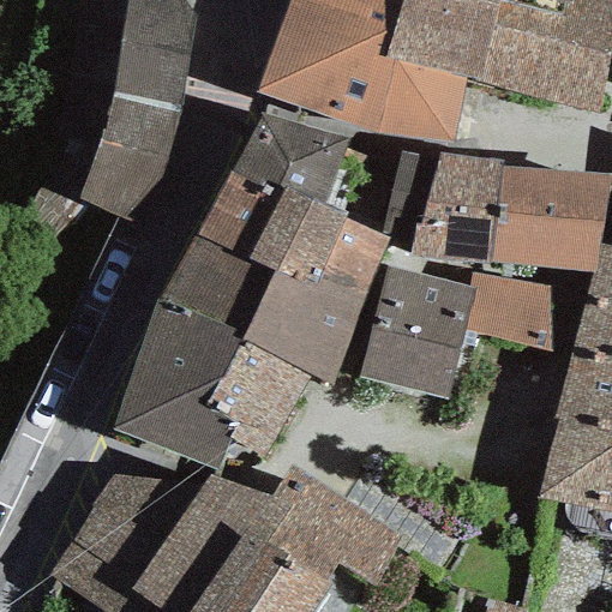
[(101,142),(79,198),(147,226),(171,157),(180,114),(197,15),(186,0),(132,0),(115,95),(101,142)]
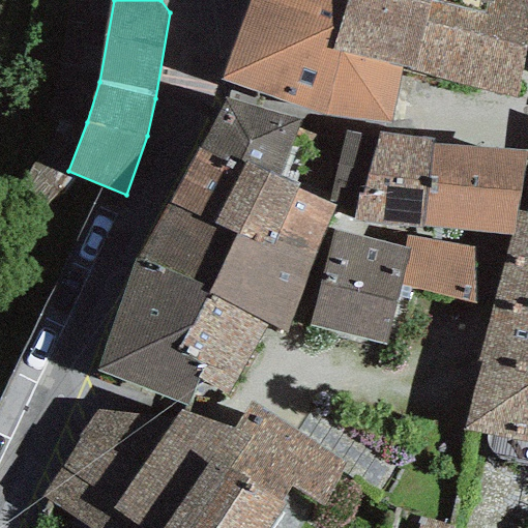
[(332,48),(346,0),(251,0),(223,79),(325,112),(392,126),(403,65),(332,48)]
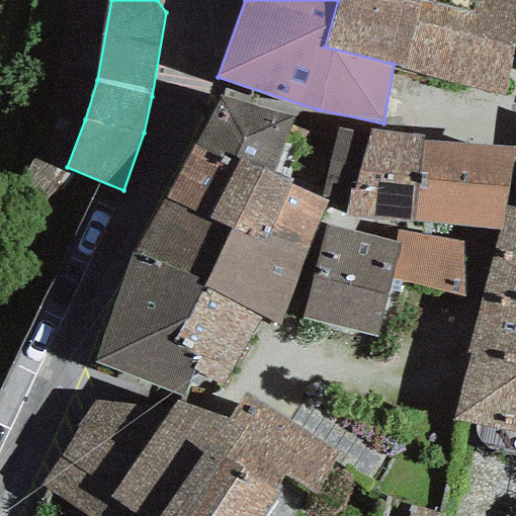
[(338,0),(325,47),(394,64),(506,93),(515,43),(515,0),(338,0)]
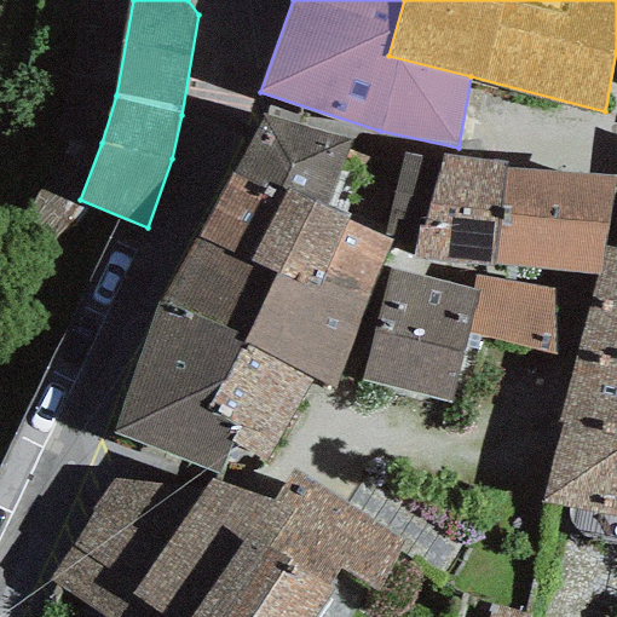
[(351,139),(265,114),(234,173),(329,205),(351,139)]
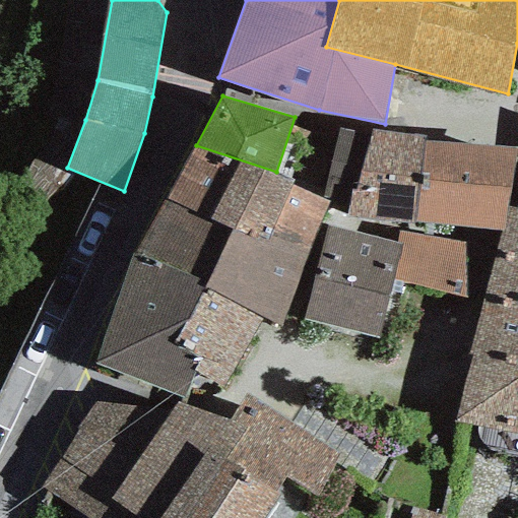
[(416,221),(427,139),(427,133),(373,128),(372,133),(340,127),(324,198),(350,203),(347,216),(416,221)]
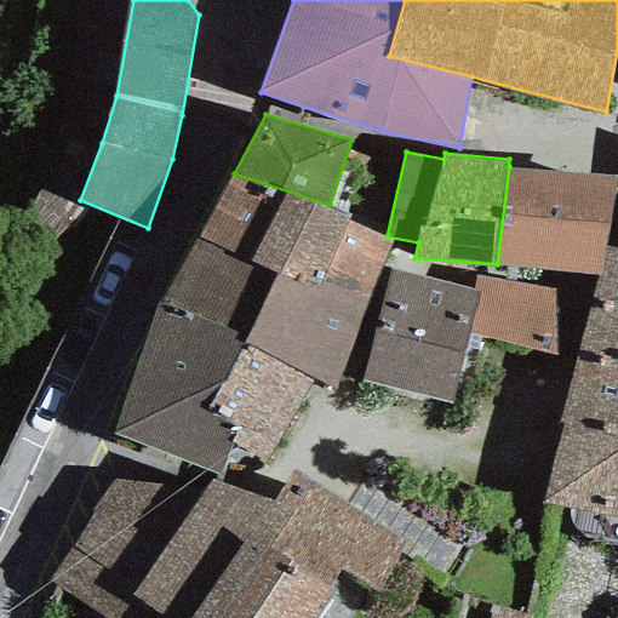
[(509,166),(497,264),(601,273),(606,245),(617,182),(617,175),(509,166)]
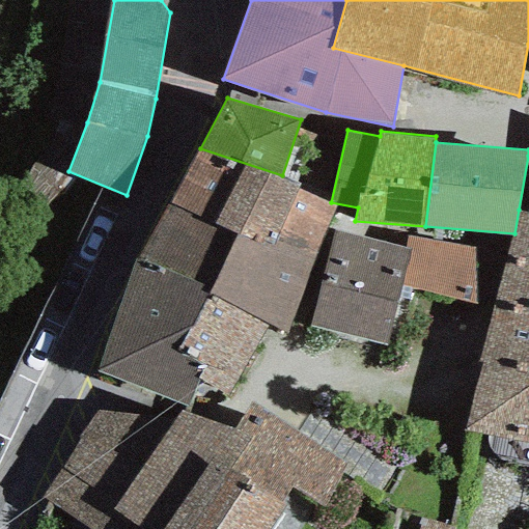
[(282,175),(200,148),(171,201),(273,248),(279,238),(316,255),(336,206),(298,188),(301,182),(282,175)]
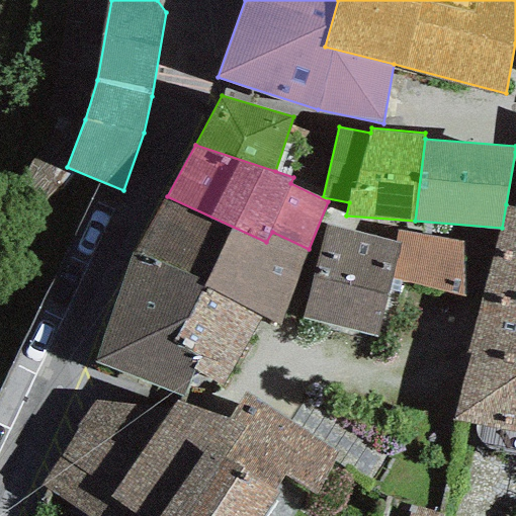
[(266,242),(167,196),(135,251),(206,283),(204,287),(262,315),(281,326),(309,249),(272,232),(266,242)]
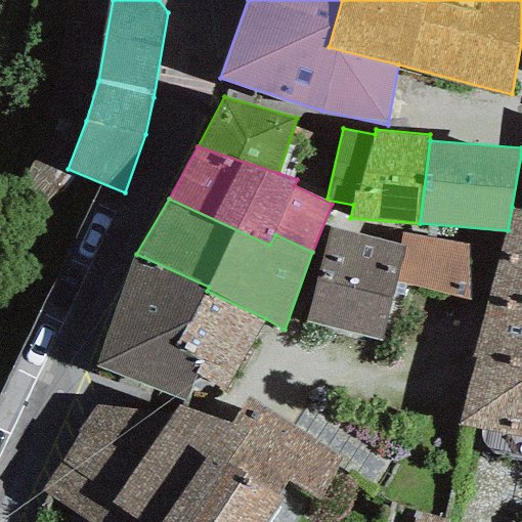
[(521,208),(512,207),(508,230),(471,357),(477,358),(458,425),(521,438),(521,208)]
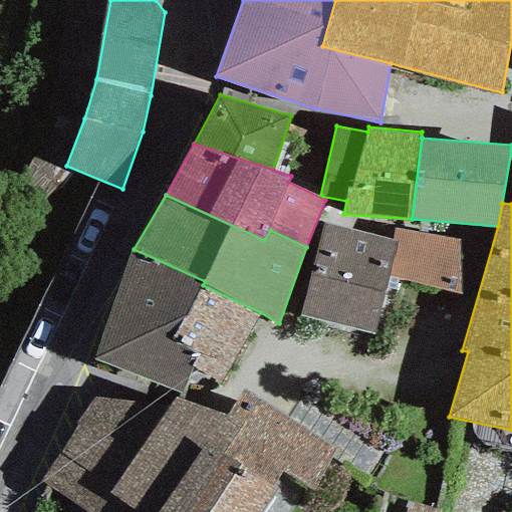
[(395,239),(325,221),(302,314),(376,332),(391,273),(463,292),(462,238),(396,227),(395,239)]
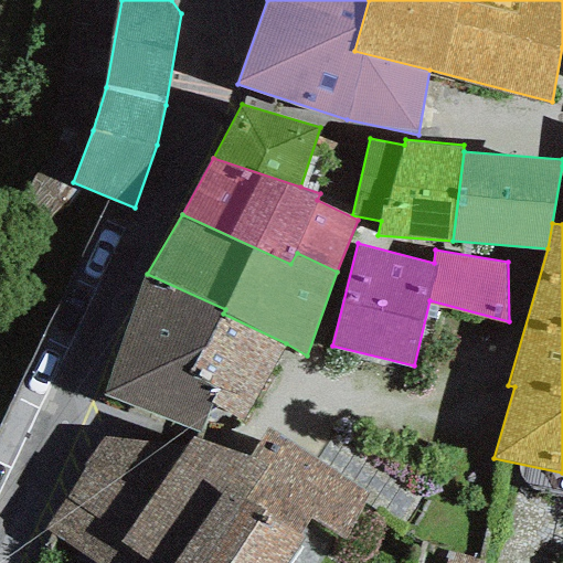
[(225,309),(147,274),(103,395),(202,433),(213,403),(218,391),(190,369),(223,314),(225,309)]
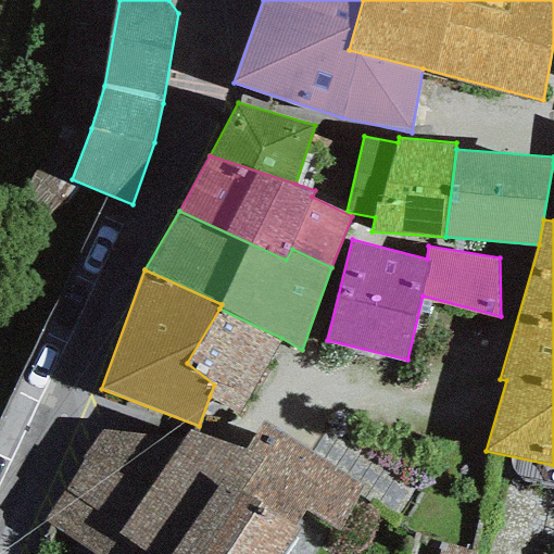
[(281,338),(219,309),(187,363),(214,385),(210,397),(239,415),(281,338)]
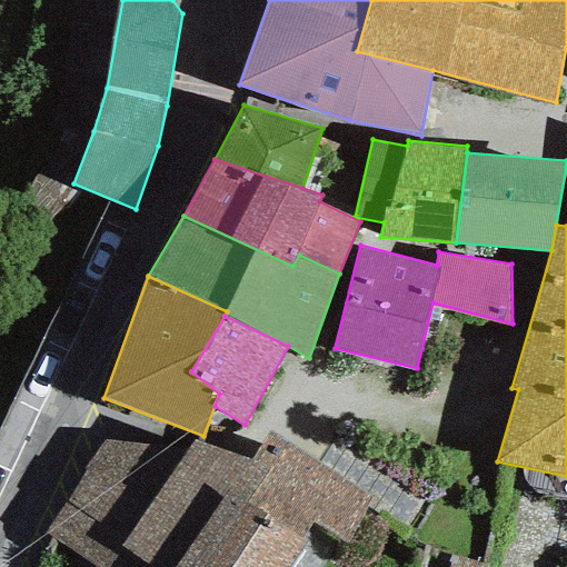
[(190,446),(107,437),(42,533),(96,566),(290,566),(307,541),(302,537),(314,519),(348,541),(374,496),(271,431),(252,460),(195,439),(190,446)]
